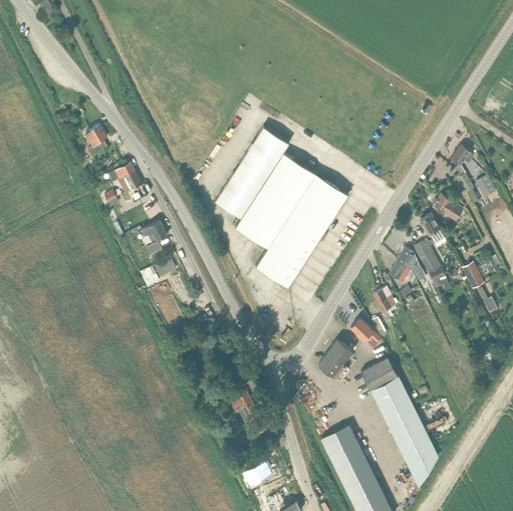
[(25,0),(26,1),(27,0),(29,0),(34,8),(39,6),(48,21),(56,17),(46,1),(48,0),(25,0)]
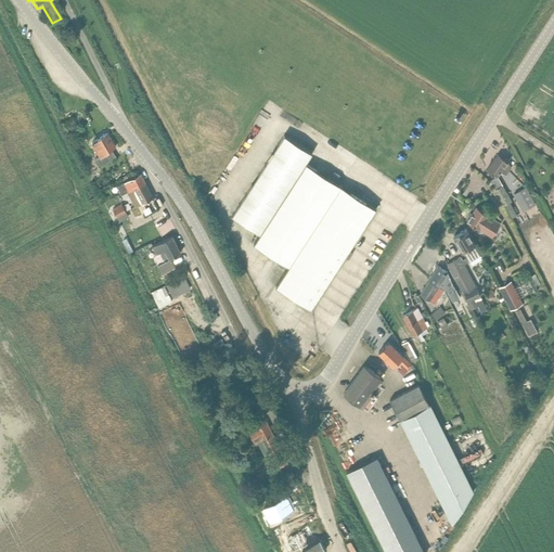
[(99,170),(106,166),(116,161),(112,153),(115,151),(107,136),(92,144),(100,158),(94,162),(99,170)]
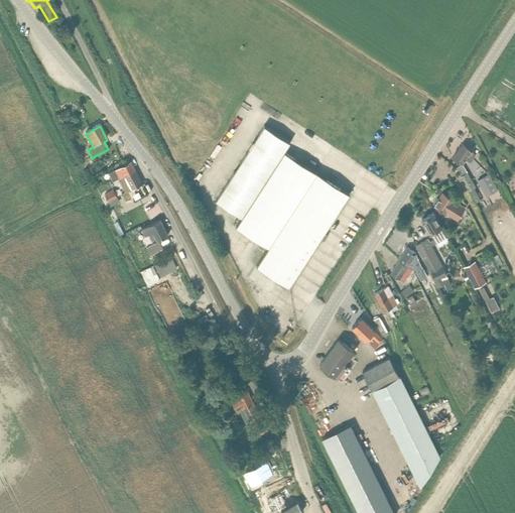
[(241,219),(289,144),(264,128),(216,203),(241,219)]
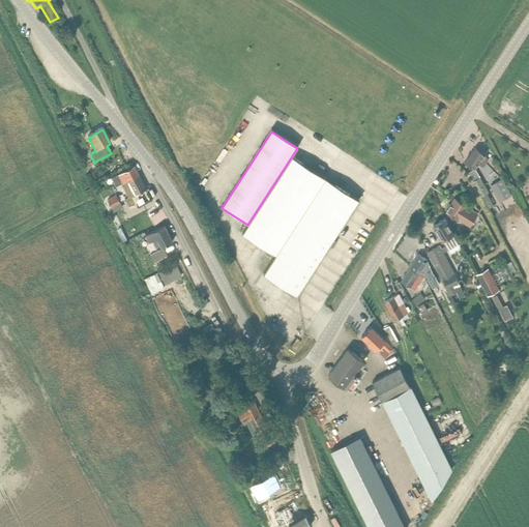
[(482,171),(488,164),(485,157),(475,150),(464,166),(474,173),(478,168),(482,171)]
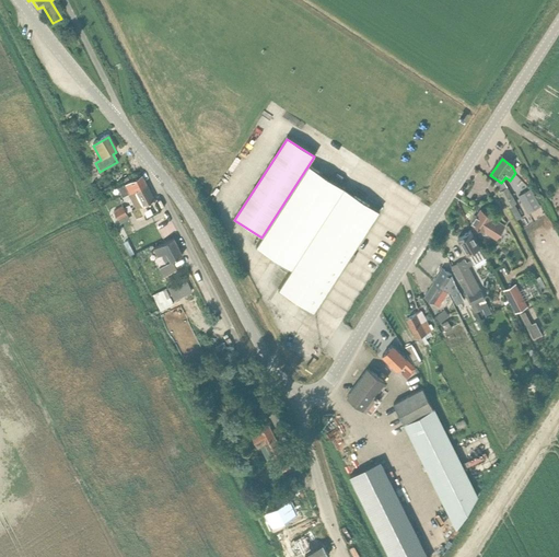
[(314,315),(380,213),(370,208),(309,167),(256,248),(291,271),(278,292),(314,315)]
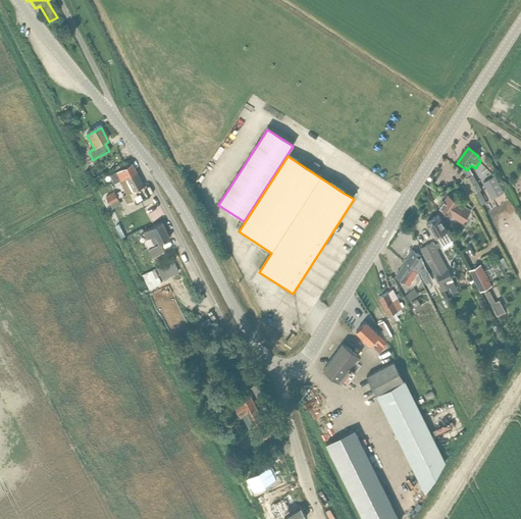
[(132,166),(116,174),(110,177),(113,185),(120,182),(136,173),(132,166)]
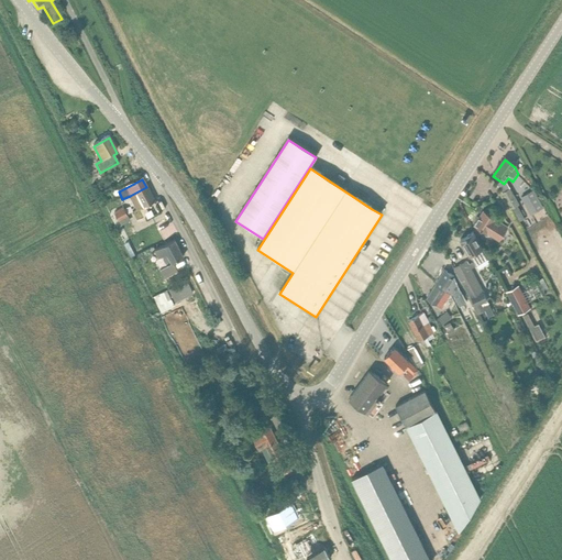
[(138,212),(145,209),(154,204),(146,187),(130,196),(138,212)]
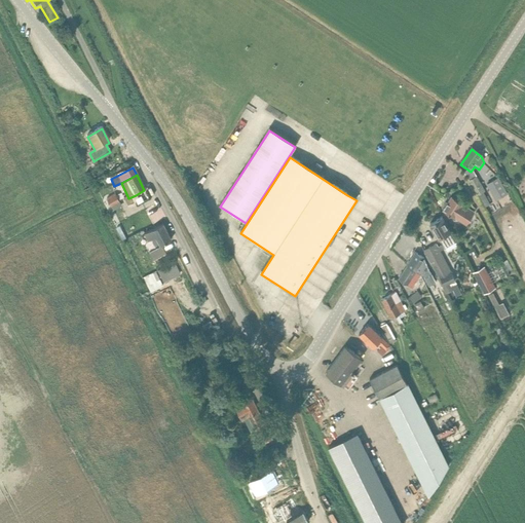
[(483,210),(489,207),(482,194),(483,193),(476,179),(469,183),(483,210)]
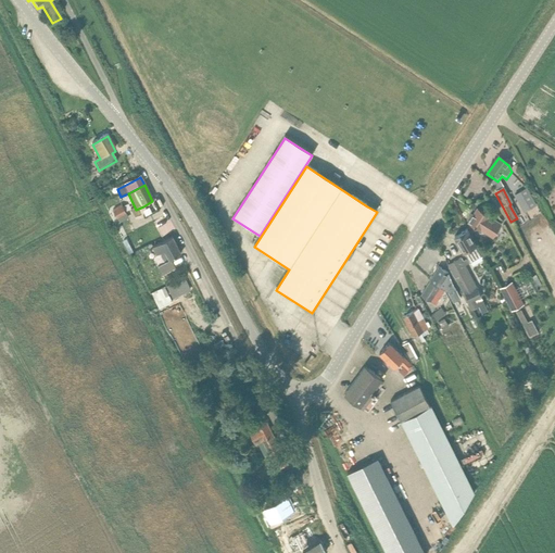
[(537,208),(527,190),(513,198),(524,215),(537,208)]
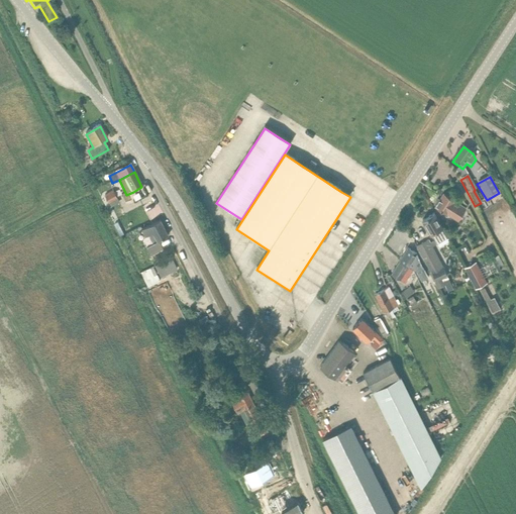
[(108,205),(116,201),(113,195),(105,200),(108,205)]
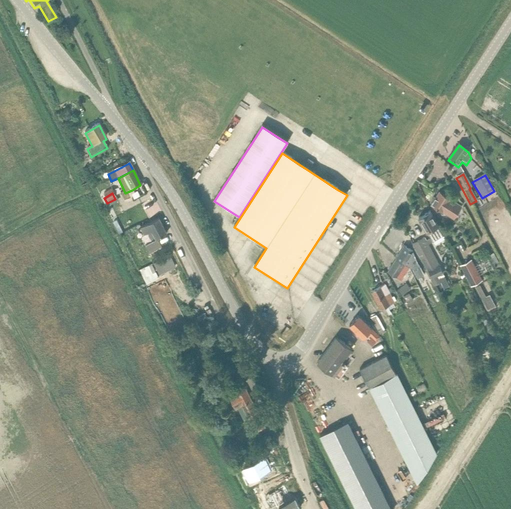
[(453,221),(461,208),(439,194),(435,201),(433,200),(430,205),(431,206),(431,207),(453,221)]
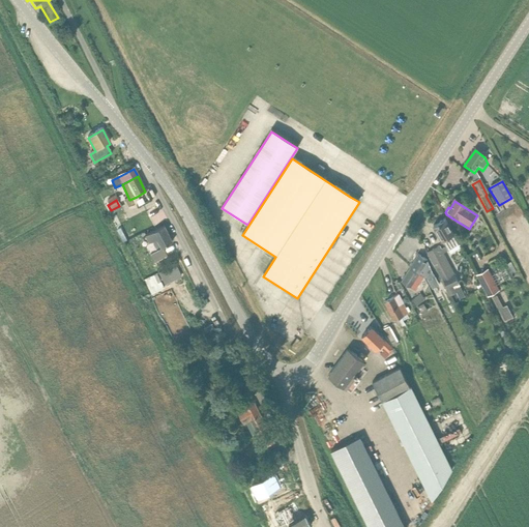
[(459,245),(445,222),(433,228),(445,250),(441,252),(443,255),(447,253),(459,245)]
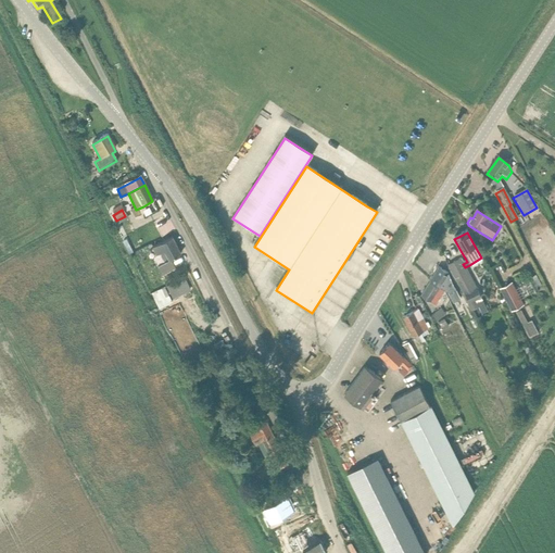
[(162,277),(165,275),(175,271),(171,261),(180,256),(172,240),(162,244),(152,250),(155,258),(159,255),(163,264),(156,266),(162,277)]
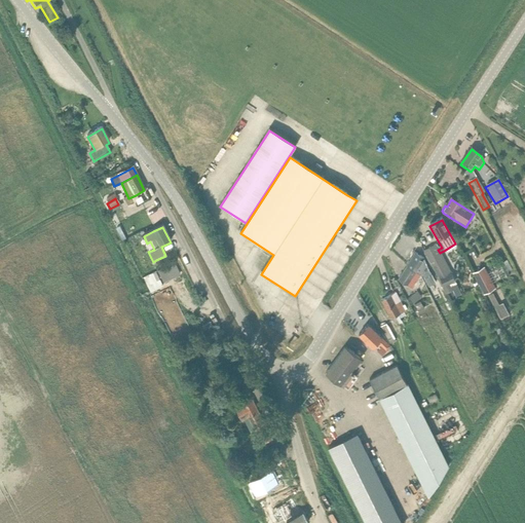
[(452,294),(455,299),(461,296),(443,259),(440,253),(438,250),(436,246),(429,249),(423,252),(426,257),(430,266),(438,279),(436,281),(445,297),(452,294)]
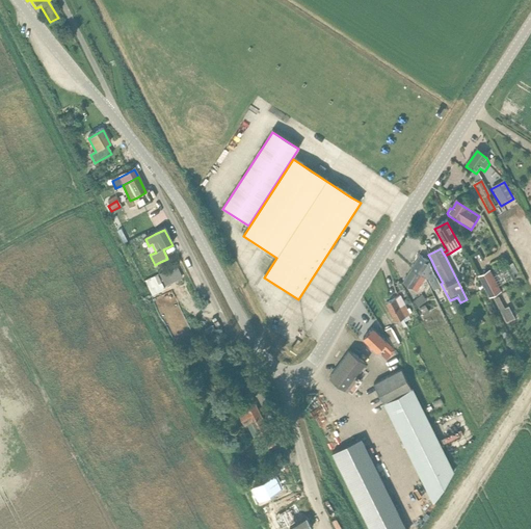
[(437,299),(444,296),(433,275),(434,274),(428,264),(419,258),(412,270),(425,280),(429,282),(437,299)]
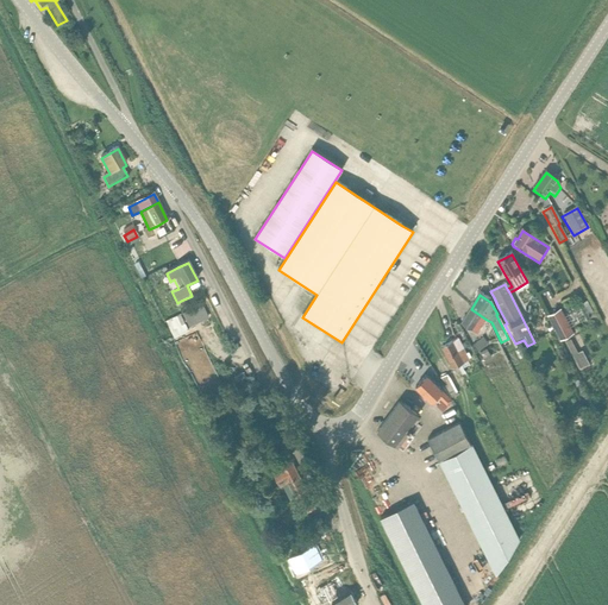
[(188,329),(208,320),(202,307),(182,316),(188,329)]
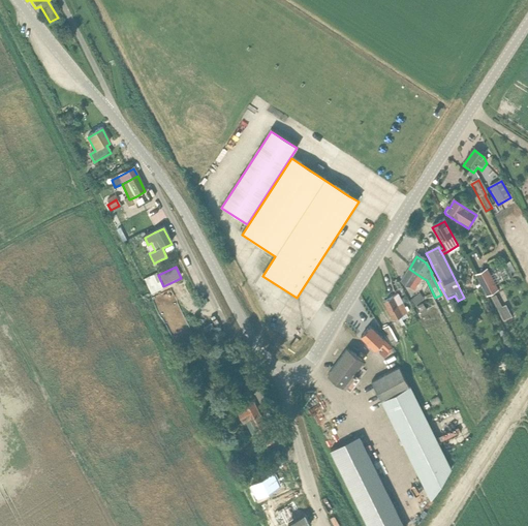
[(414,292),(423,278),(409,269),(400,283),(414,292)]
